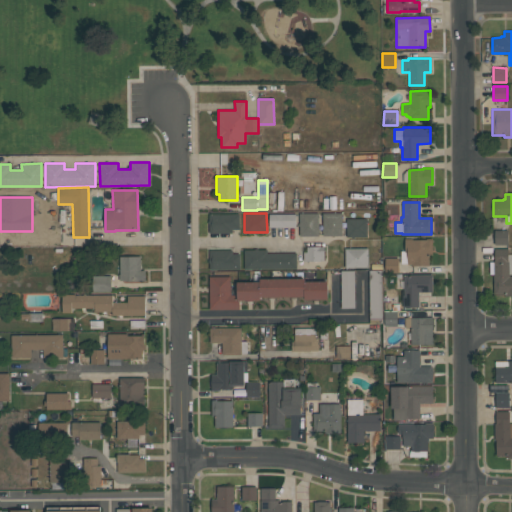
[(318,213),(318,236),(299,236),(299,226),(298,226),(298,223),(299,223),(299,213),(318,213)]
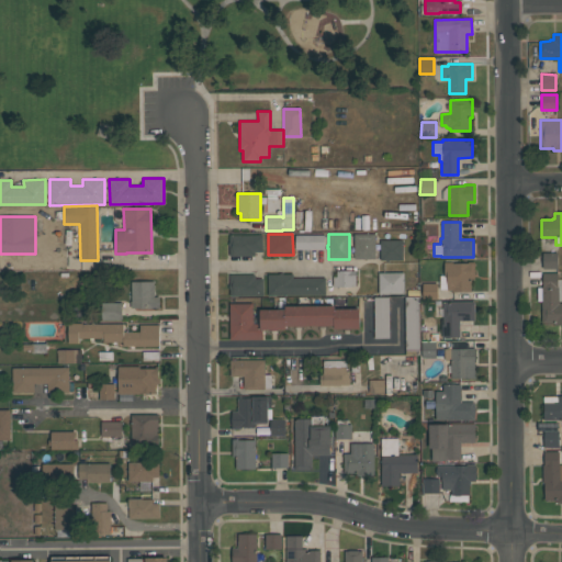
[(374,234),(375,258),(355,258),(355,256),(353,255),(353,253),(355,253),(355,234),(374,234)]
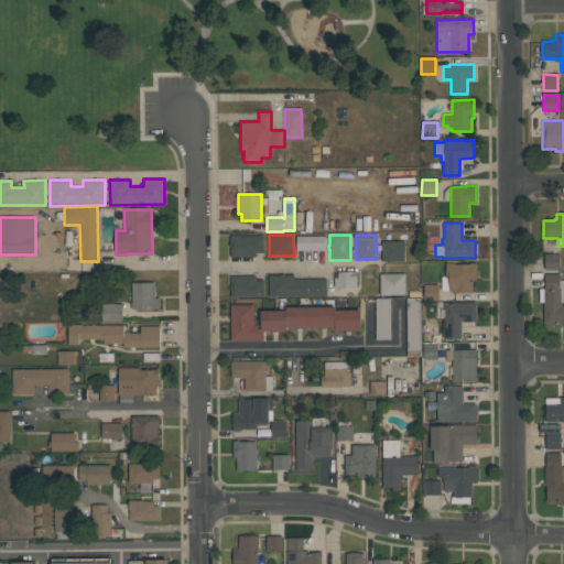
[(230,257),(230,247),(229,247),(229,243),(230,243),(230,236),(263,236),(263,252),(256,252),(256,257),(230,257)]
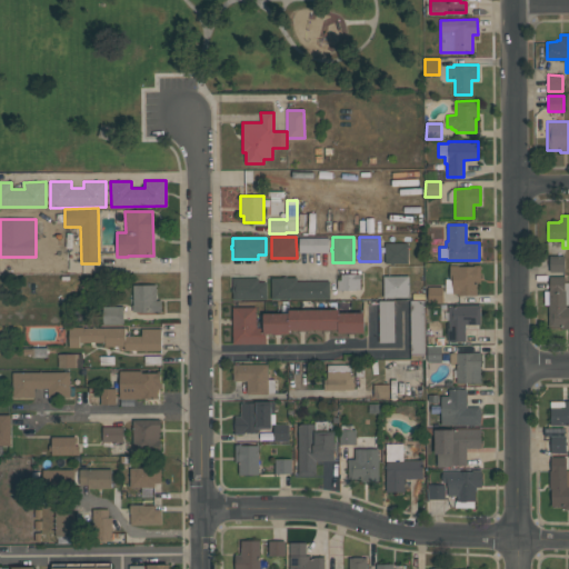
[(329,238),(329,252),(299,252),(299,238),(329,238)]
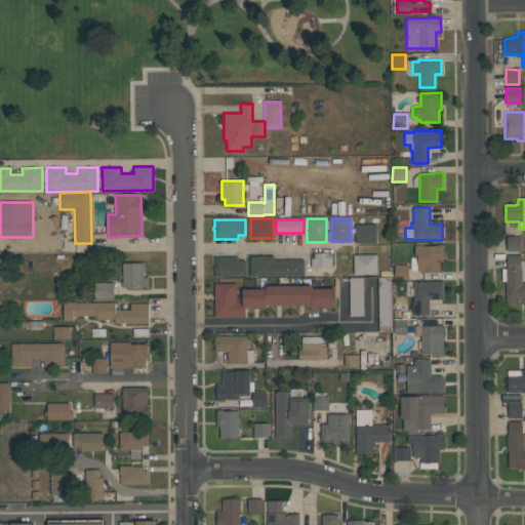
[(356,243),(355,225),(376,224),(376,243),(356,243)]
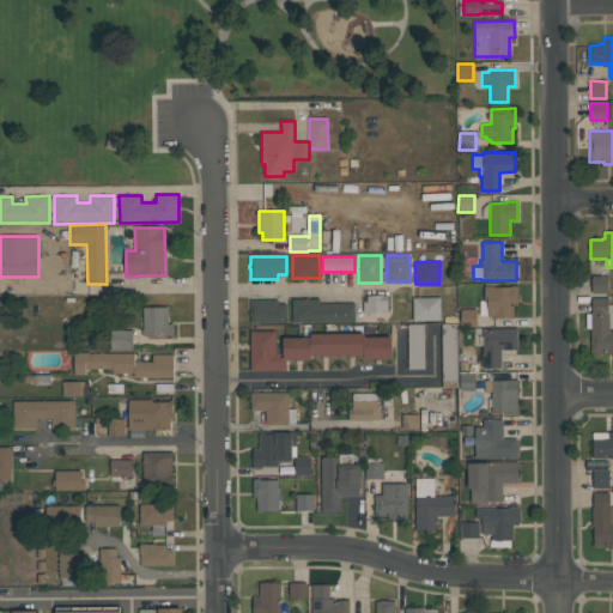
[(608,275),(608,293),(593,293),(592,275),(608,275)]
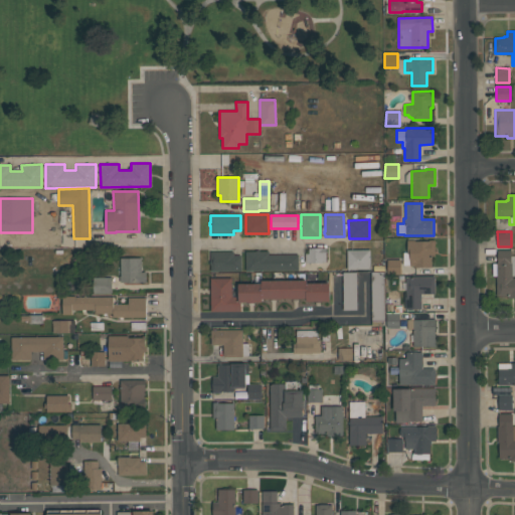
[(432,267),(414,268),(414,266),(409,266),(409,265),(403,265),(402,252),(407,252),(406,240),(414,240),(430,240),(430,239),(435,239),(435,256),(432,256),(432,267)]
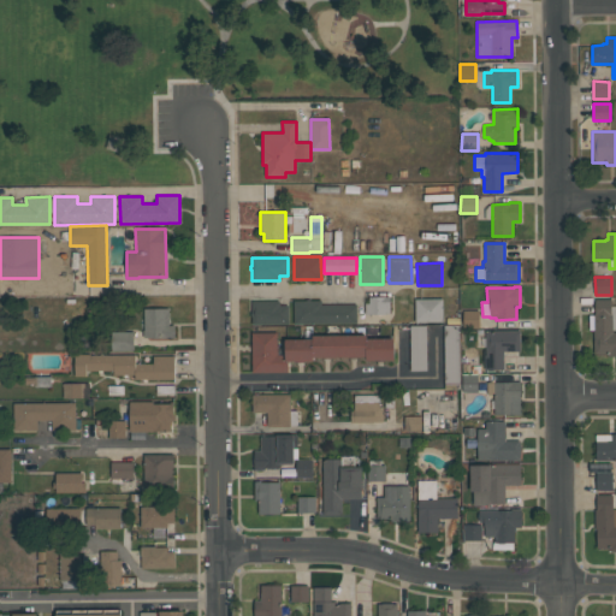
[(365,314),(365,303),(368,303),(368,296),(390,296),(390,314),(365,314)]
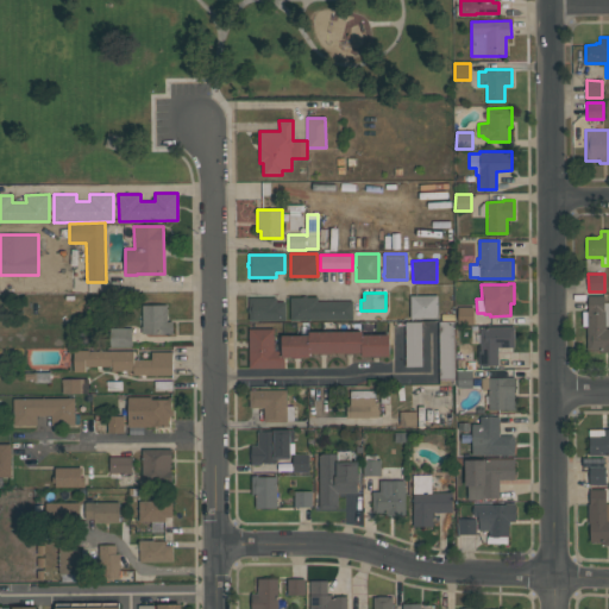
[(438,295),(438,318),(410,318),(410,295),(438,295)]
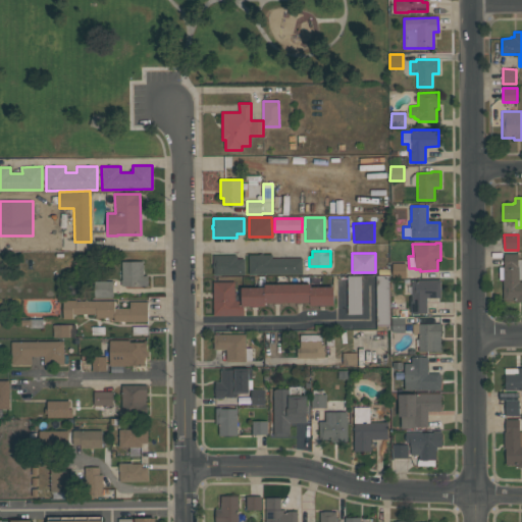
[(521,281),(521,301),(516,301),(516,300),(503,300),(503,279),(500,279),(499,267),(503,267),(503,266),(505,266),(505,253),(518,253),(518,259),(521,259),(521,279),(519,279),(519,281),(521,281)]
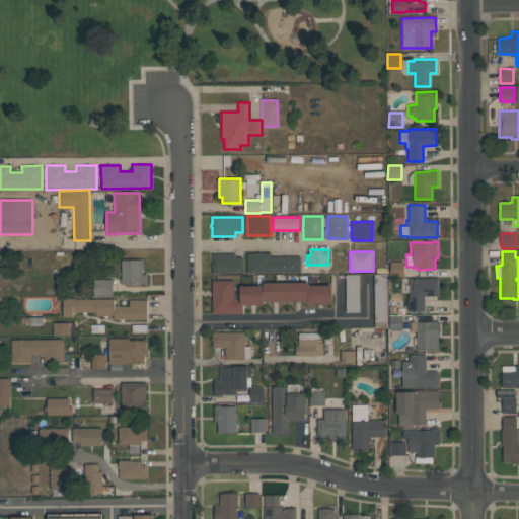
[(300,256),(301,272),(247,273),(247,253),(271,252),(271,256),(300,256)]
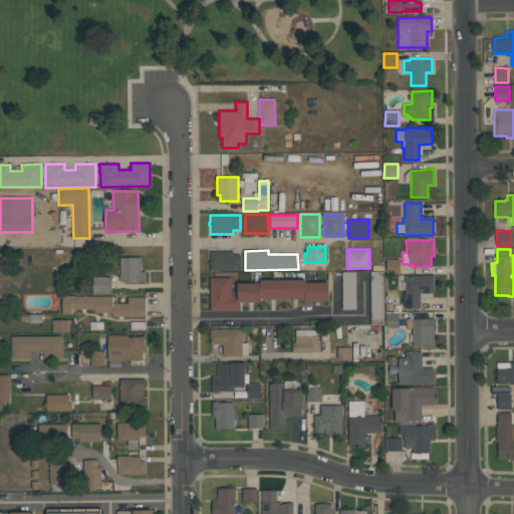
[(210,251),(233,251),(233,255),(241,255),(241,270),(210,271),(210,251)]
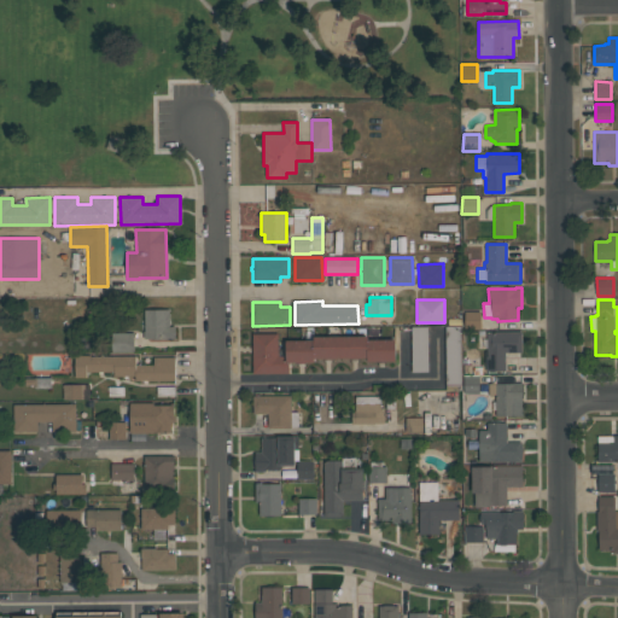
[(144,338),(144,331),(145,331),(145,310),(169,309),(169,326),(175,326),(175,338),(144,338)]
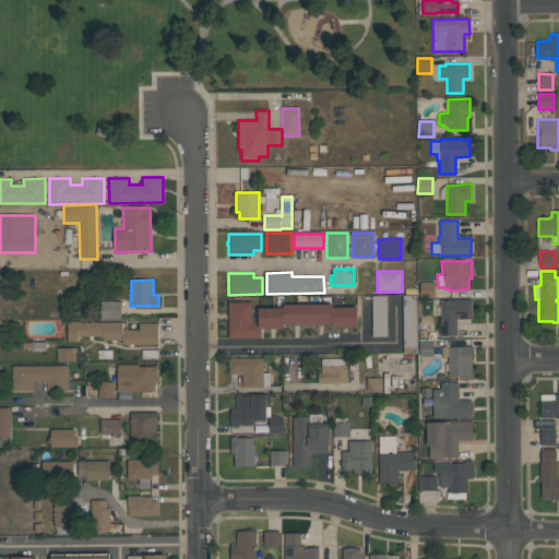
[(435,298),(420,298),(420,282),(435,282),(435,298)]
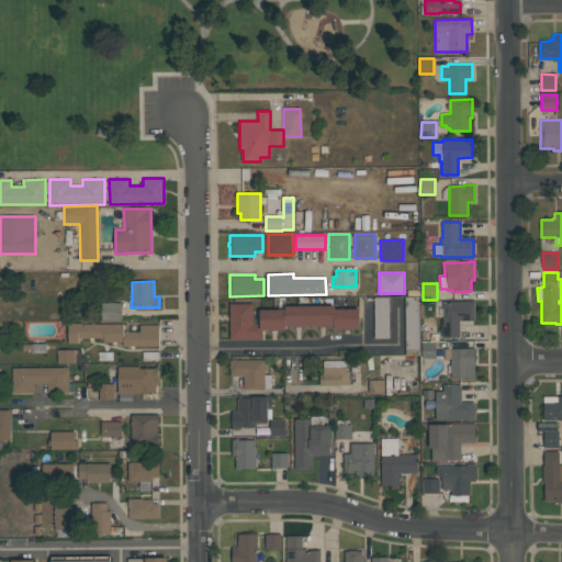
[(374,338),(374,296),(389,296),(389,338),(374,338)]
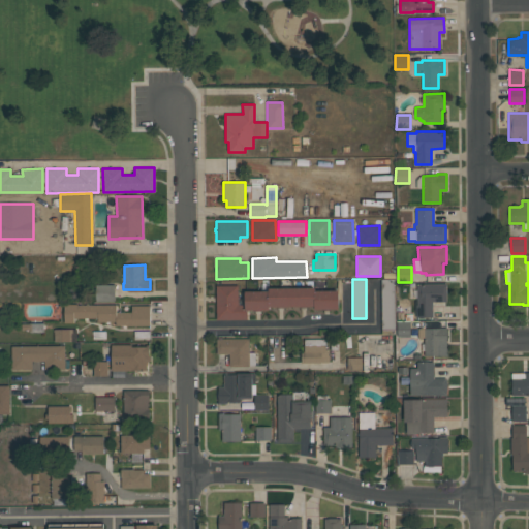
[(395,279),(395,334),(381,334),(381,279),(395,279)]
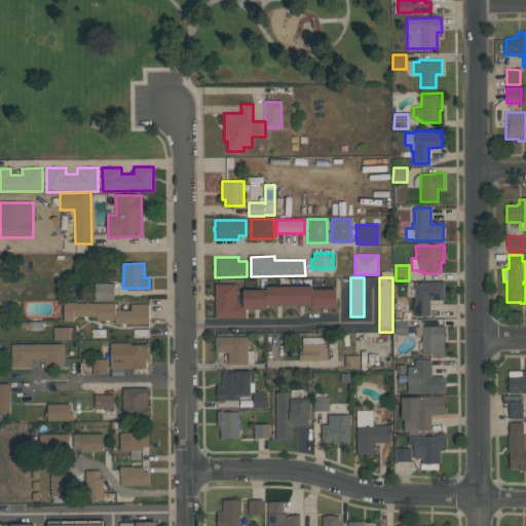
[(444,283),(444,299),(442,299),(442,303),(430,303),(430,315),(413,315),(413,303),(414,303),(414,283),(444,283)]
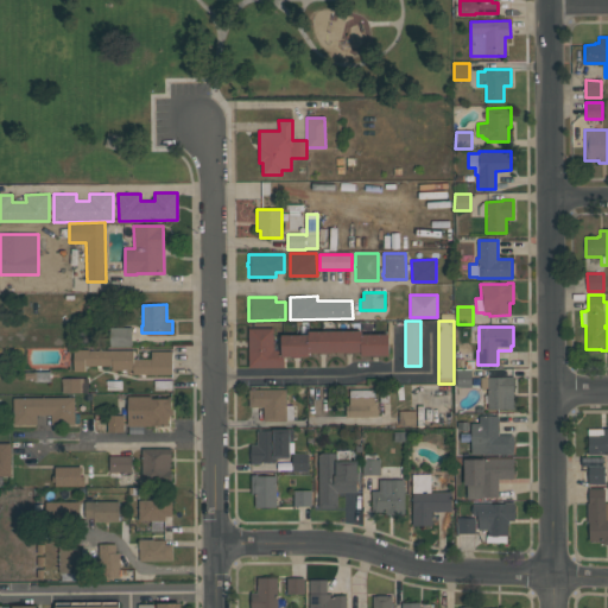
[(132,346),(111,346),(111,328),(132,328),(132,346)]
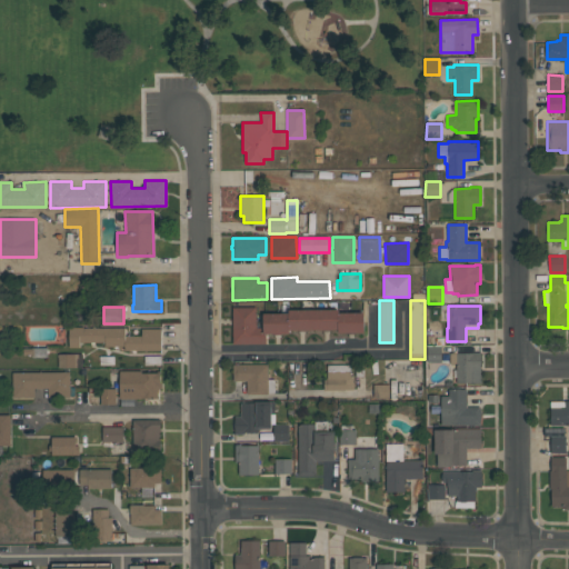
[(232,343),(232,307),(256,307),(257,321),(262,321),(262,327),(263,327),(263,313),(289,313),(289,310),(338,309),(338,312),(363,312),(363,332),(338,332),(338,329),(289,330),(289,332),(266,333),(266,343),(232,343)]
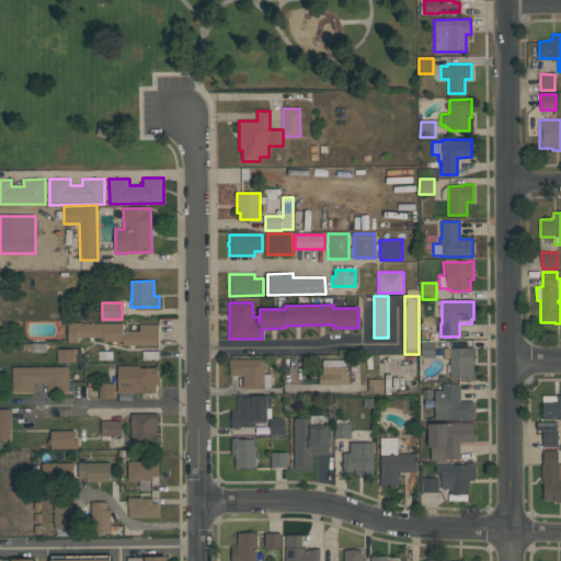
[(158,324),(158,345),(123,345),(123,341),(103,341),(103,338),(78,338),(78,343),(68,343),(68,322),(82,322),(82,323),(123,323),(123,331),(140,331),(140,324),(158,324)]
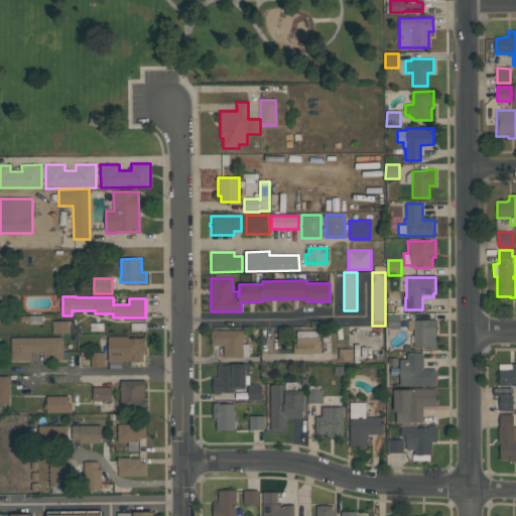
[(400,329),(387,329),(387,313),(400,313),(400,329)]
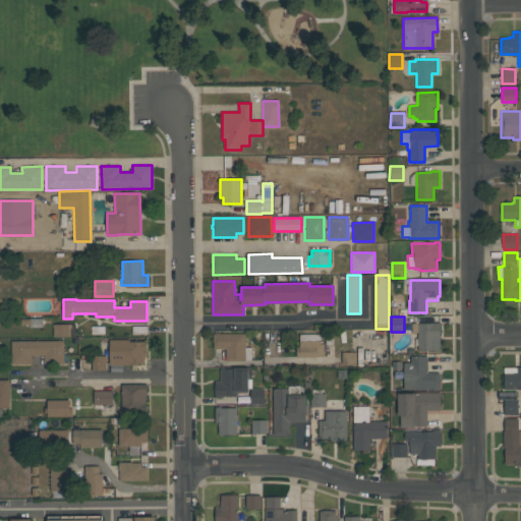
[(440,322),(440,350),(417,350),(417,334),(412,334),(412,324),(432,323),(440,322)]
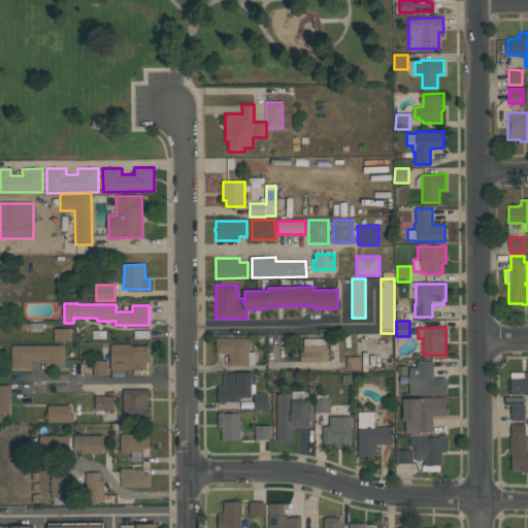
[(76,340),(54,341),(54,328),(76,328),(76,340)]
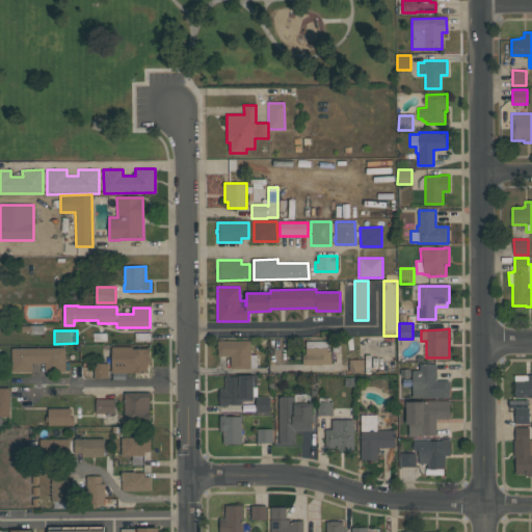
[(217,356),(217,341),(250,340),(250,354),(256,354),(257,368),(231,368),(231,356),(217,356)]
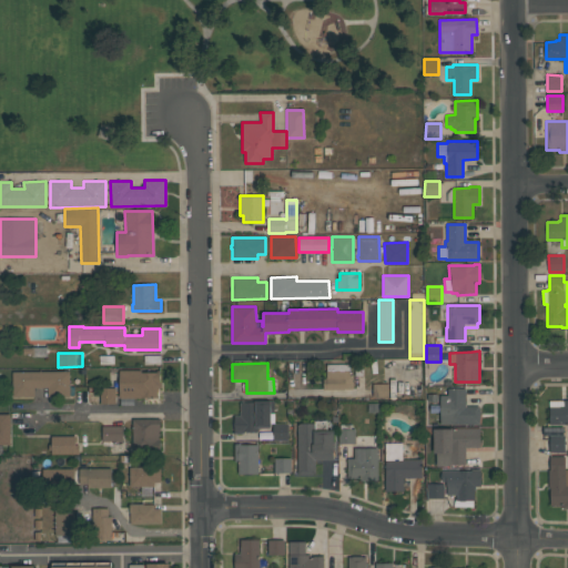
[(351,364),(351,375),(352,375),(353,388),(323,388),(323,379),(326,379),(326,364),(351,364)]
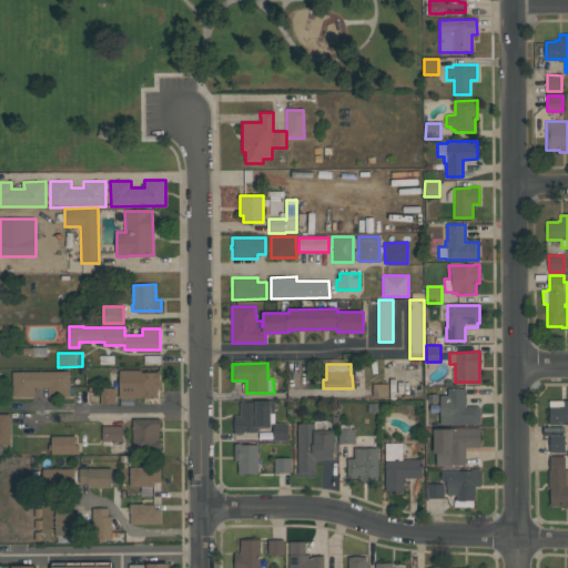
[(119,369),(141,369),(141,372),(160,372),(160,383),(161,383),(161,387),(158,387),(158,397),(141,397),(141,398),(120,398),(119,369)]
